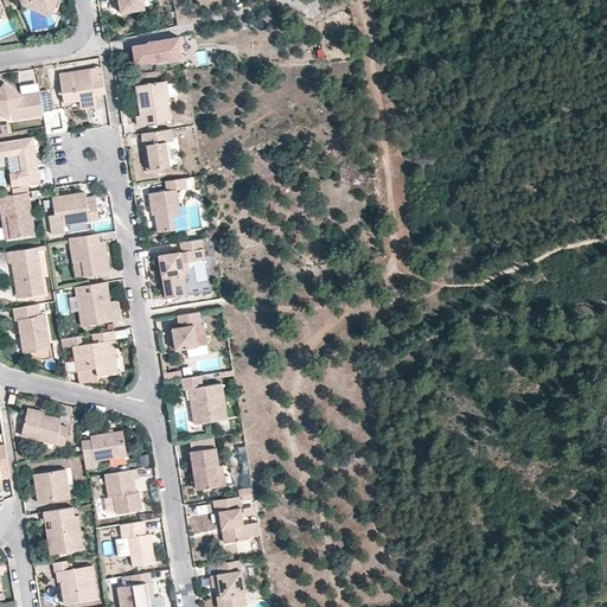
[(56,4),(48,0),(38,0),(36,2),(32,1),(30,0),(19,0),(23,5),(26,7),(50,17),(56,4)]
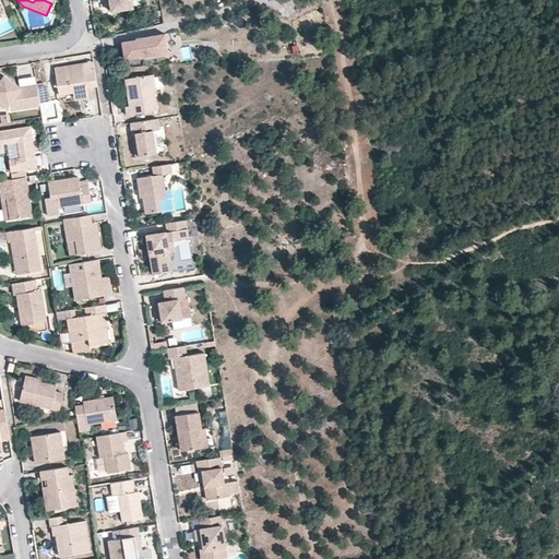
[(109,0),(110,7),(111,13),(133,8),(132,0),(109,0)]
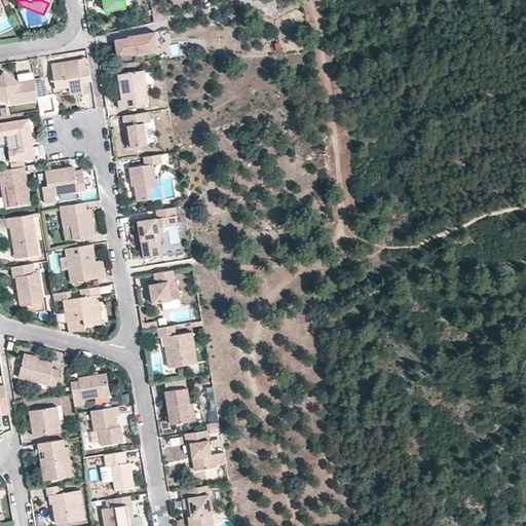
[(158,49),(155,31),(139,34),(139,36),(136,37),(135,35),(127,36),(128,37),(114,39),(117,55),(130,53),(158,49)]
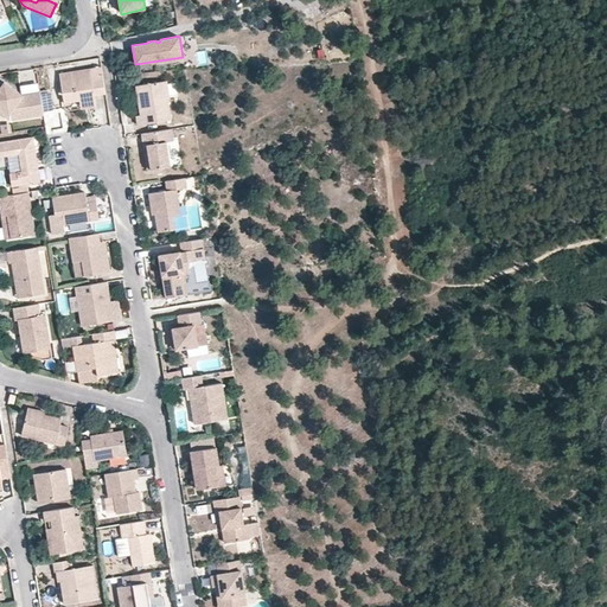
[(209,62),(206,50),(197,52),(199,63),(209,62)]
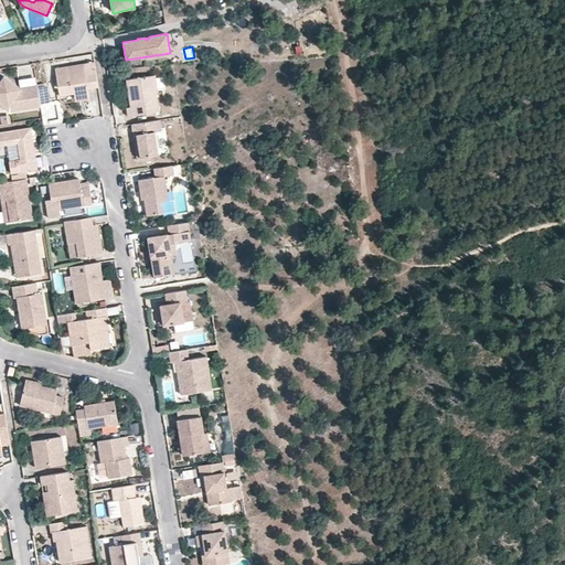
[(98,86),(94,60),(55,66),(60,96),(74,94),(88,91),(88,88),(98,86)]
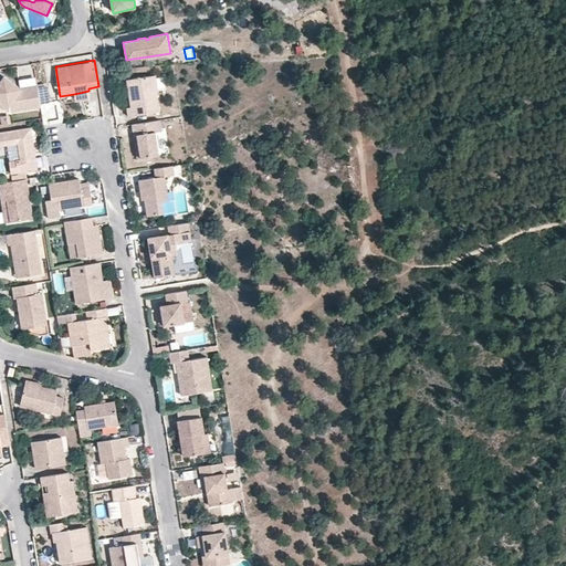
[(18,81),(34,79),(32,65),(17,67),(18,81)]
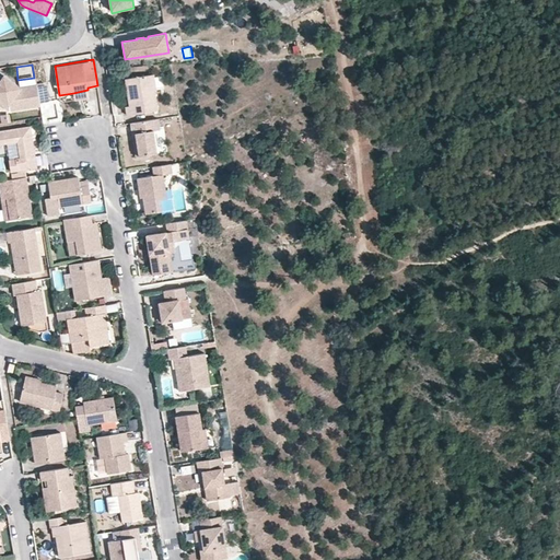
[(125,79),(127,89),(129,105),(125,106),(127,115),(156,109),(153,91),(155,90),(152,74),(125,79)]
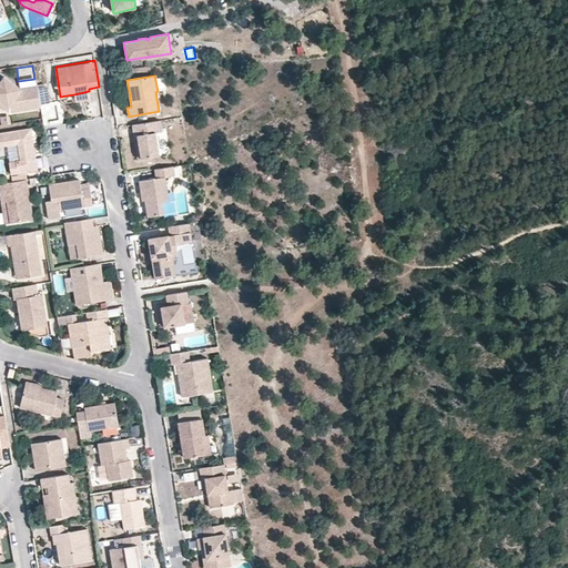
[(0,99),(10,107),(10,112),(41,107),(38,85),(21,89),(4,77),(1,82),(0,81),(0,99)]
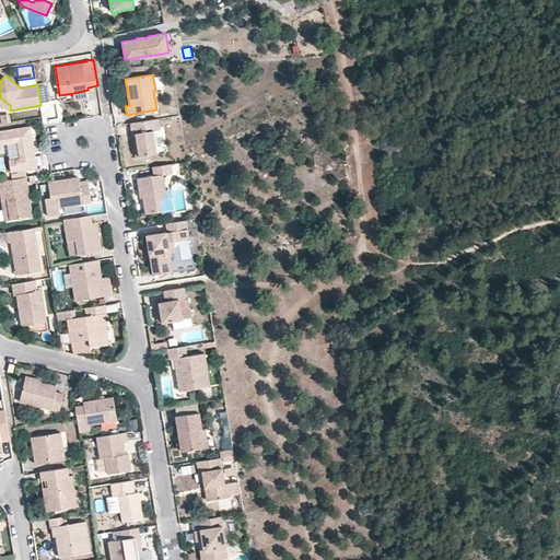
[(90,98),(88,90),(73,93),(74,101),(90,98)]
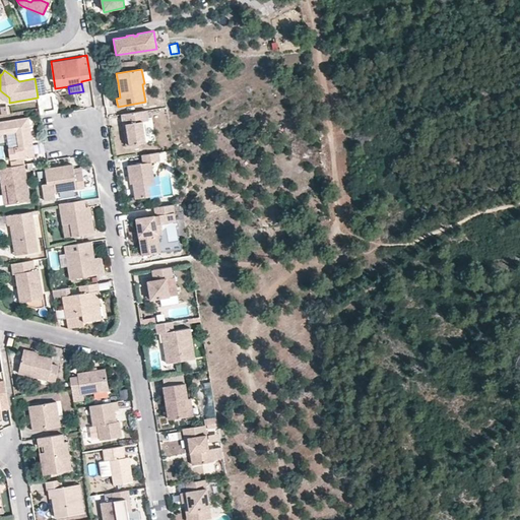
[(0,95),(9,103),(9,98),(0,90),(0,95)]
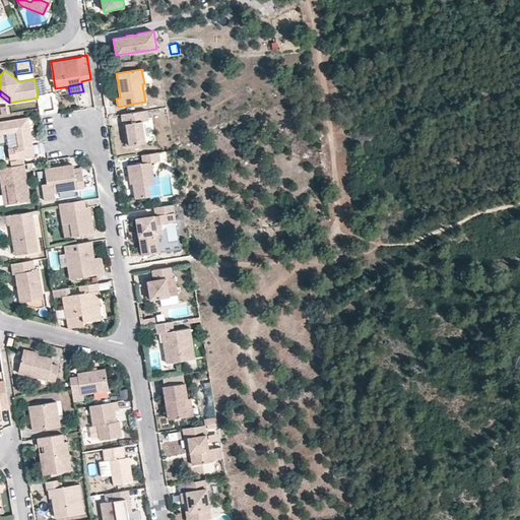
[(123,123),(126,123),(127,131),(124,132),(126,144),(147,141),(143,121),(149,120),(147,110),(121,114),(123,123)]
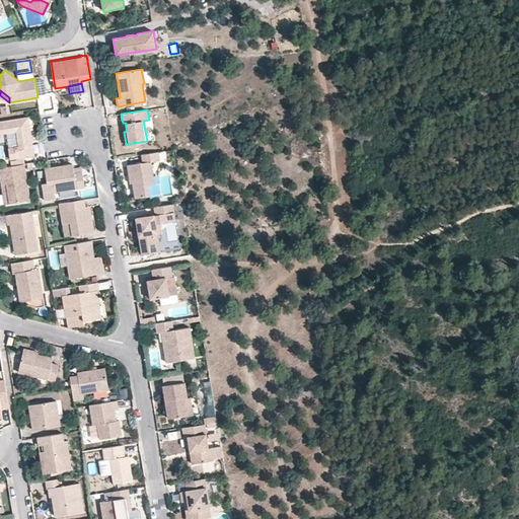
[(0,134),(16,131),(19,147),(15,147),(16,158),(34,154),(28,122),(26,122),(25,118),(0,121),(0,134)]
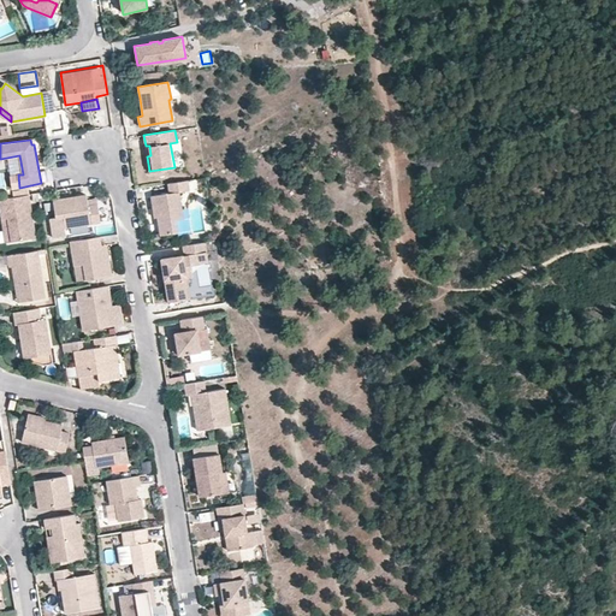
[(177,142),(170,143),(175,167),(181,166),(177,142)]
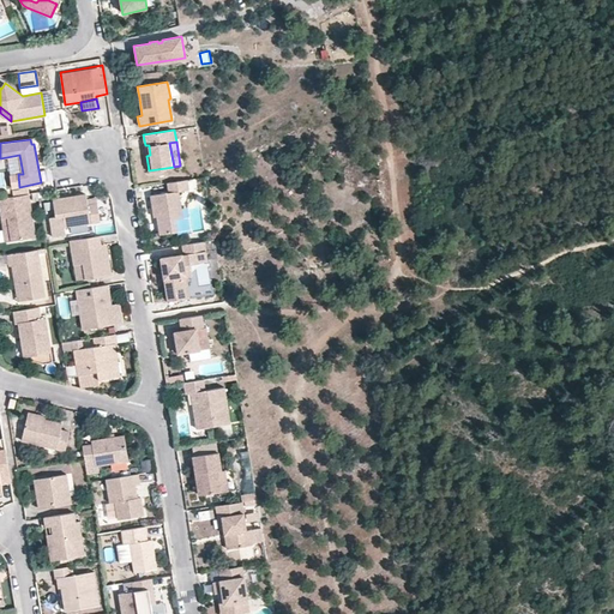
[(43,185),(53,184),(50,170),(42,172),(43,185)]
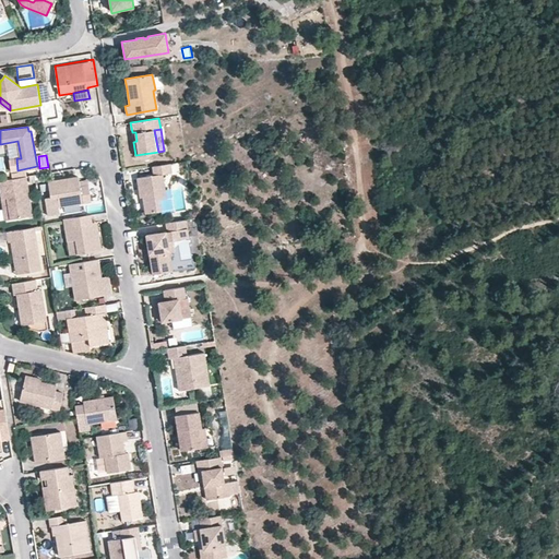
[(137,177),(139,191),(142,191),(143,197),(145,212),(161,210),(159,199),(166,198),(163,174),(171,173),(170,163),(152,165),(154,175),(137,177)]
